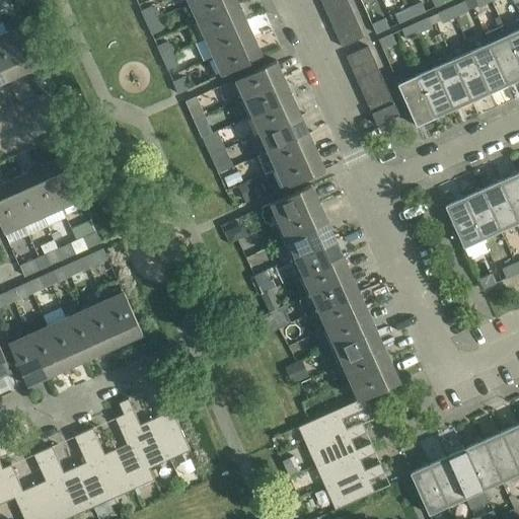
[(237,0),(195,0),(190,3),(198,20),(238,2),(237,0)]
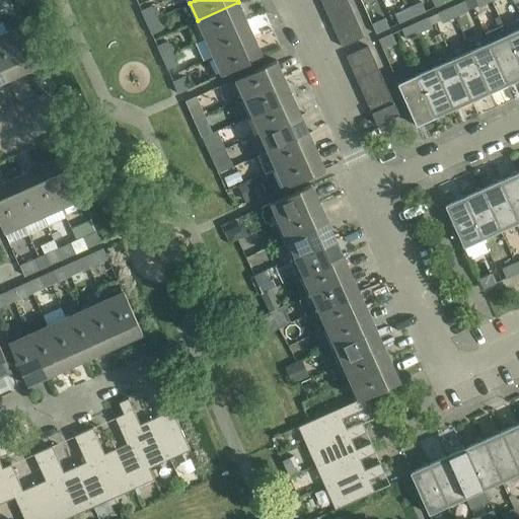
[(322,0),(320,1),(326,12),(349,2),(347,0),(322,0)]
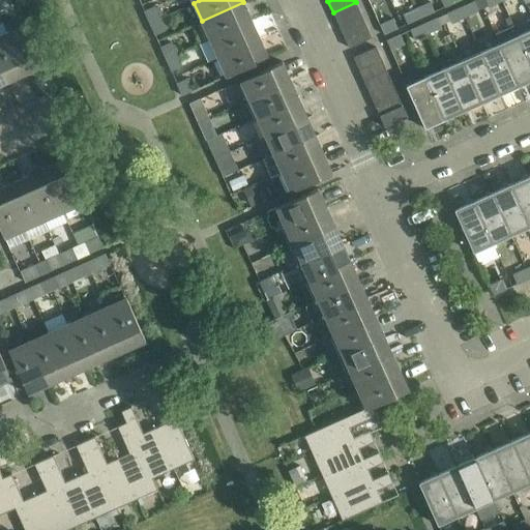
[(460,6),(465,17),(478,10),(474,0),(460,6)]
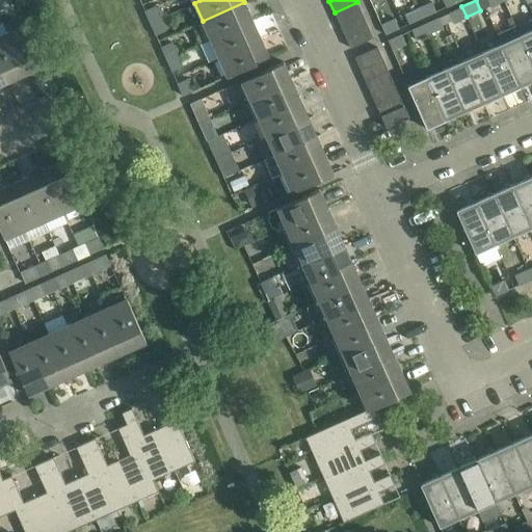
[(422,18),(436,11),(431,1),(418,7),(422,18)]
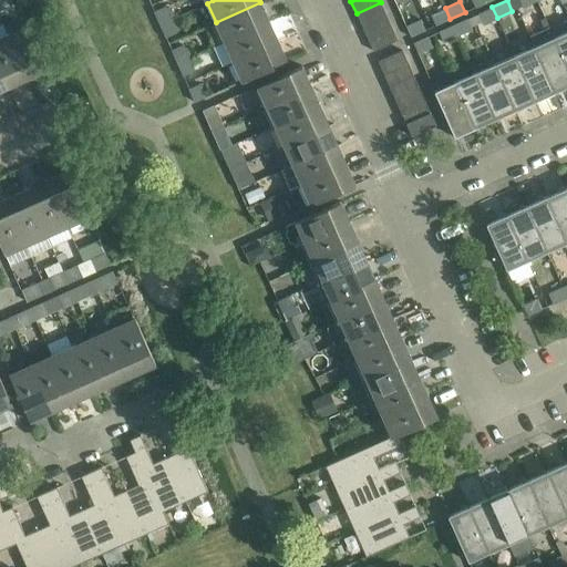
[(260,2),(216,22),(224,42),(269,22),(260,2)]
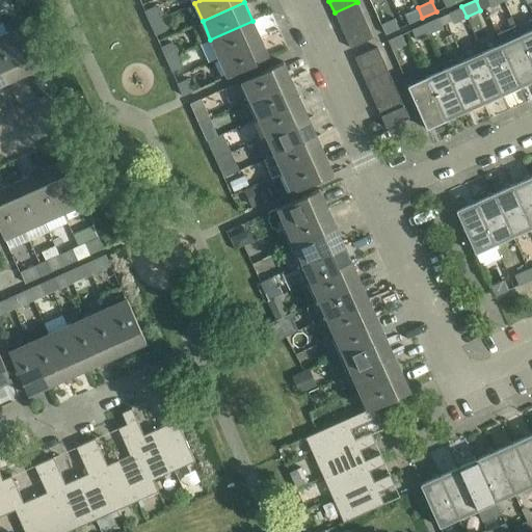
[(335,12),(340,24),(363,14),(357,2),(335,12)]
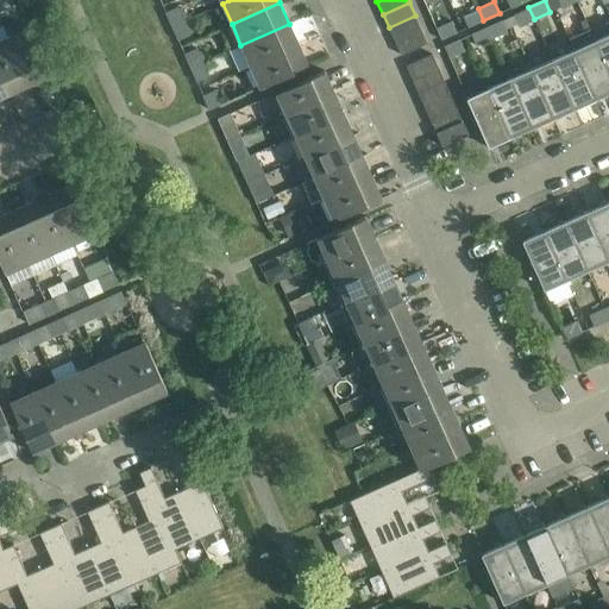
[(171,26),(184,20),(177,6),(165,12),(171,26)]
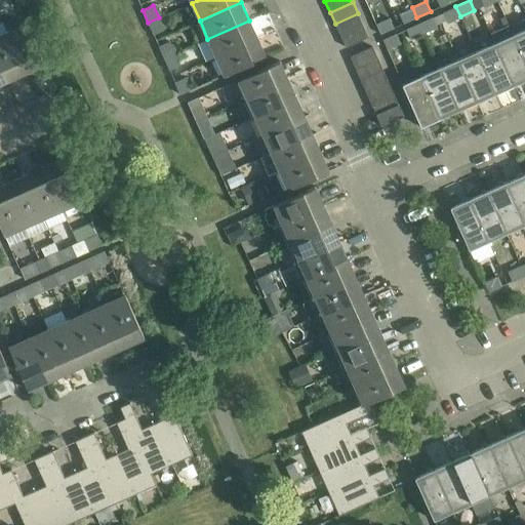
[(455,6),(442,12),(447,23),(460,16),(455,6)]
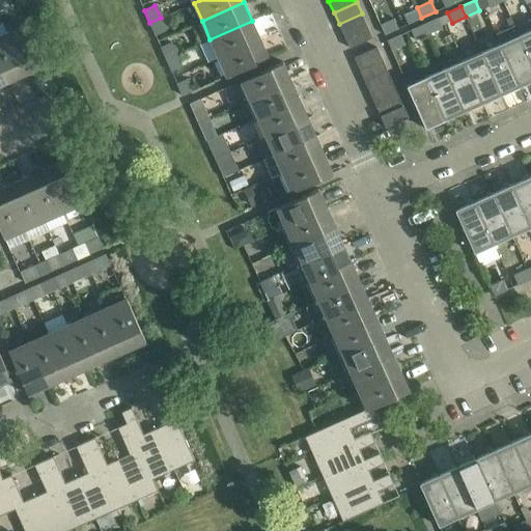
[(408,24),(421,18),(417,7),(403,14),(408,24)]
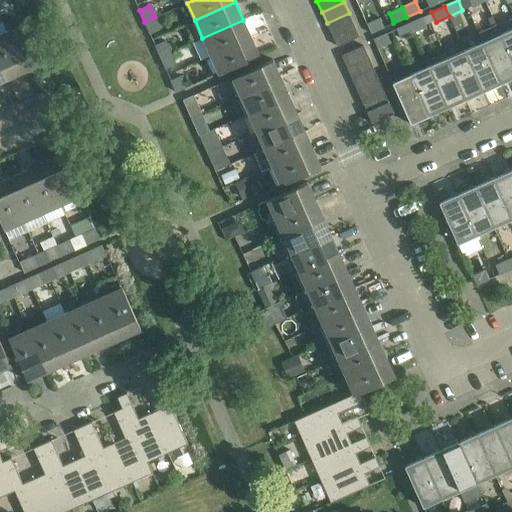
[(327,23),(332,34),(354,25),(349,13),(327,23)]
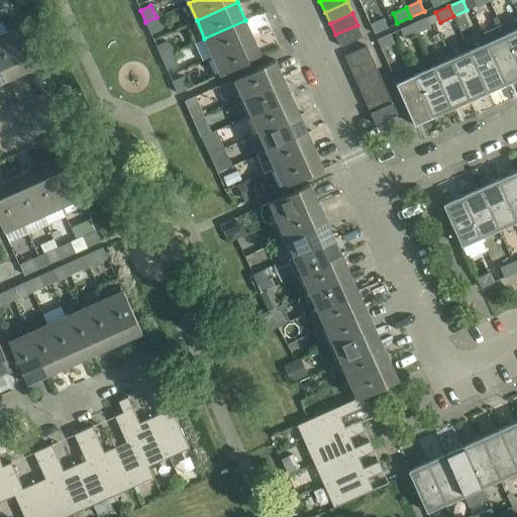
[(426,16),(413,22),(417,32),(430,26),(426,16)]
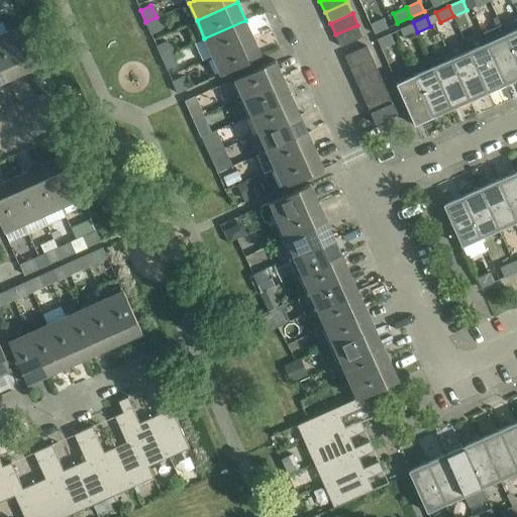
[(145,22),(150,34),(162,29),(157,17),(145,22)]
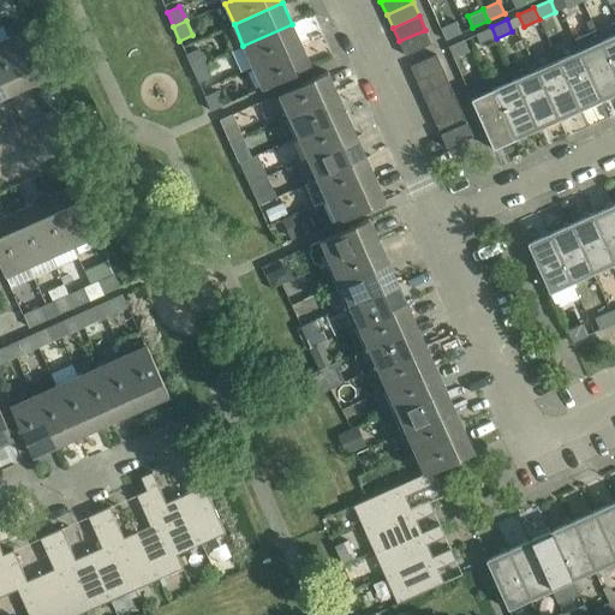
[(446,40),(461,33),(457,21),(440,28),(446,40)]
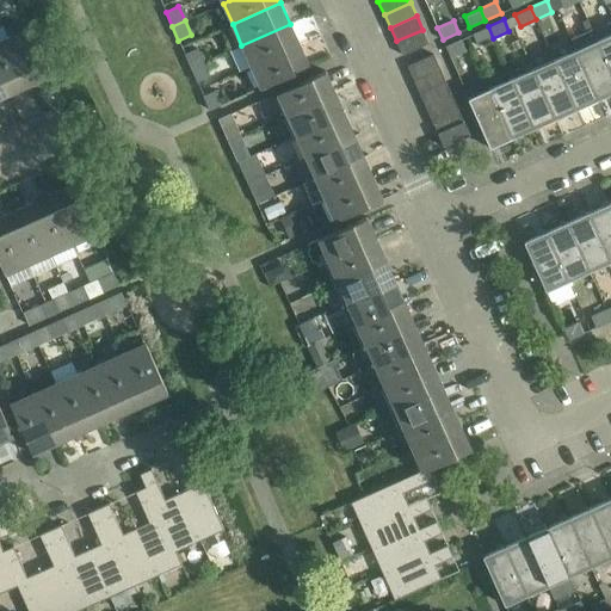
[(290,24),(241,45),(251,67),(300,44),(290,24)]
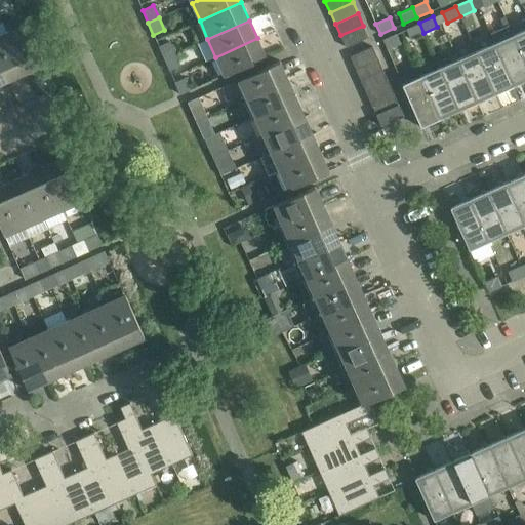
[(26,23),(7,31),(26,73),(44,65),(26,23)]
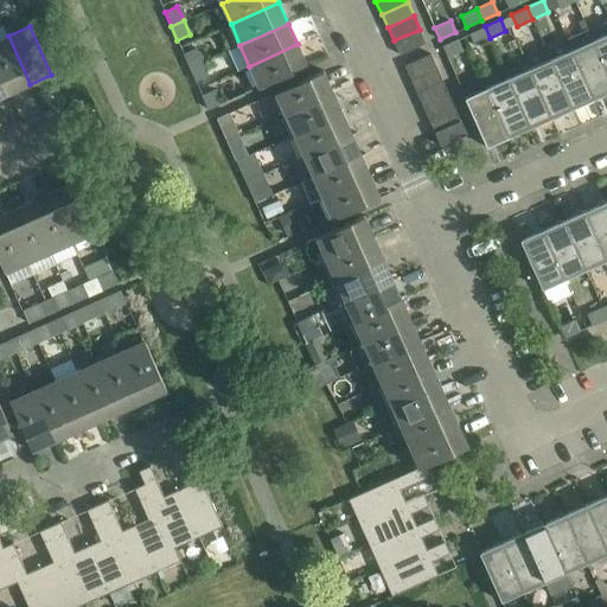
[(485,26),(470,33),(474,45),(490,38),(485,26)]
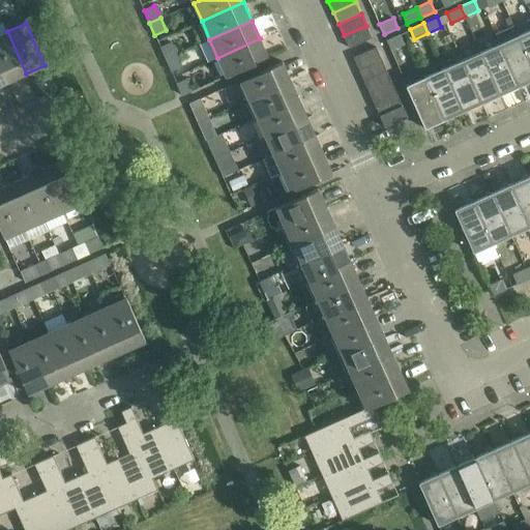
[(344,35),(349,48),(372,37),(366,26),(344,35)]
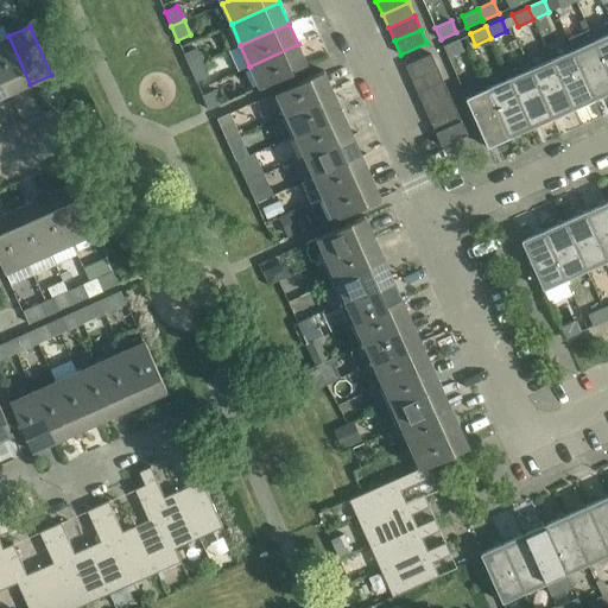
[(607,32),(594,39),(607,71),(607,32)]
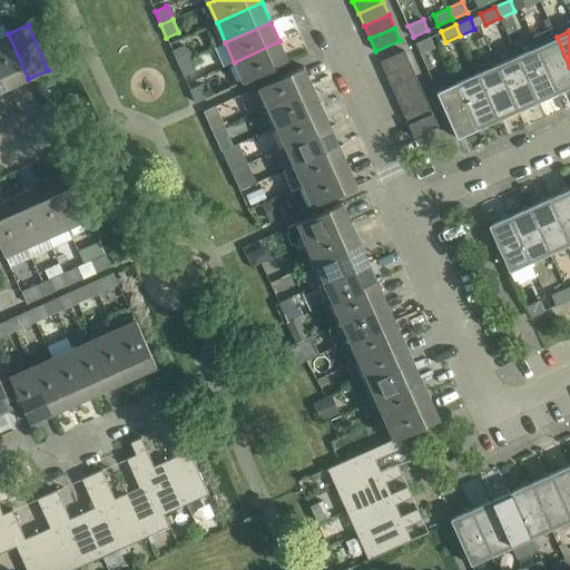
[(8,33),(0,37),(0,68),(9,88),(28,79),(8,33)]
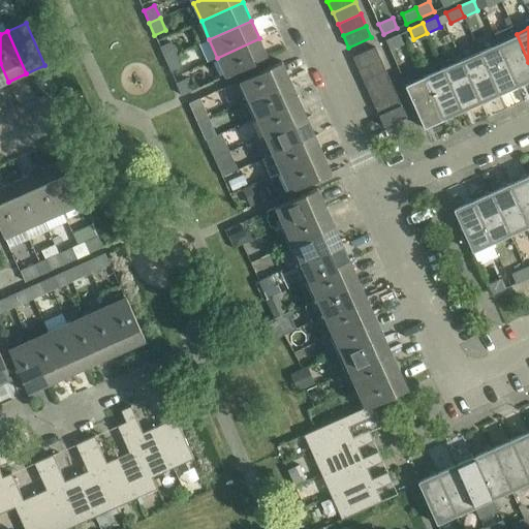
[(385,39),(390,50),(404,43),(399,33),(385,39)]
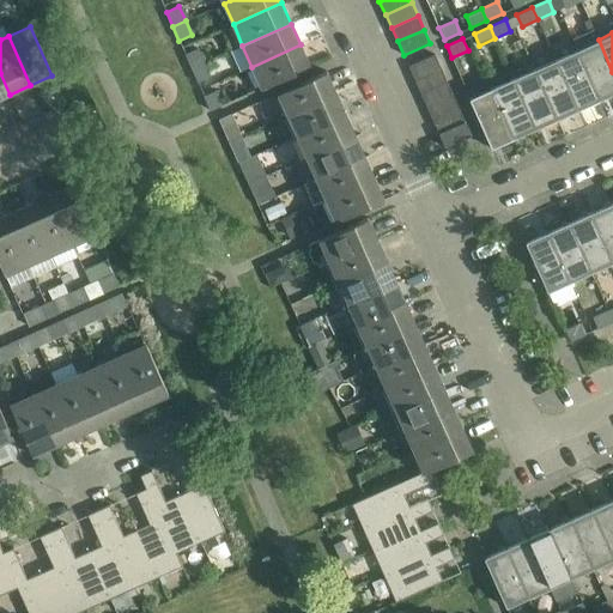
[(612,72),(599,40),(577,49),(600,101),(612,93),(612,72)]
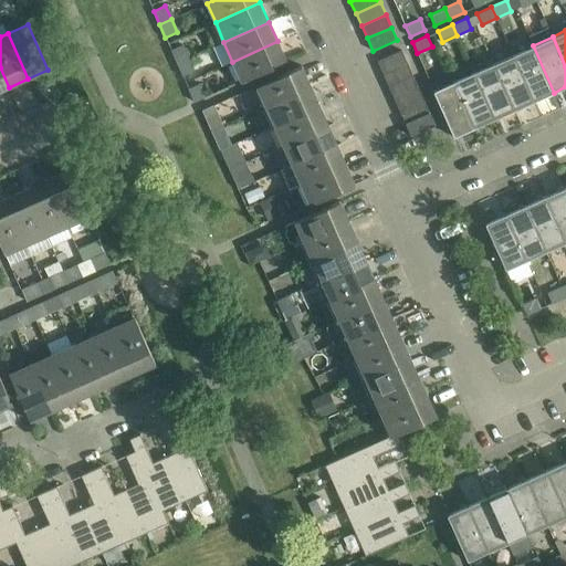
[(278,41),(232,62),(242,82),(286,62),(278,41)]
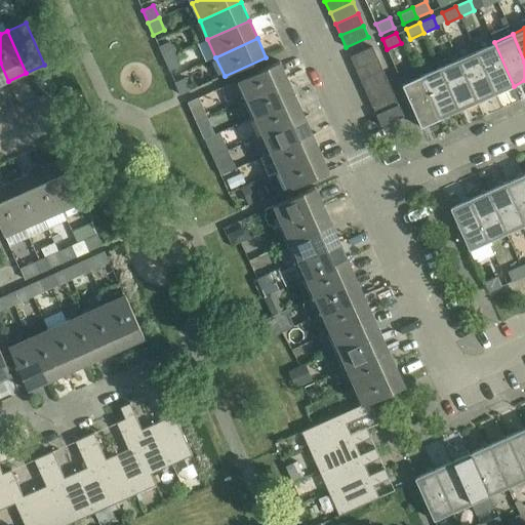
[(158,46),(164,58),(174,53),(169,41),(158,46)]
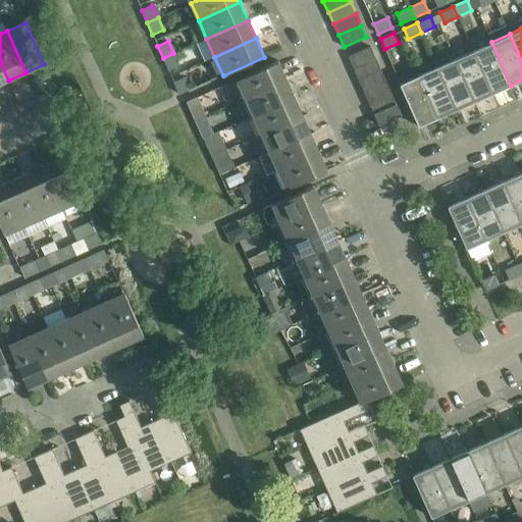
[(491,42),(473,50),(492,94),(511,86),(491,42)]
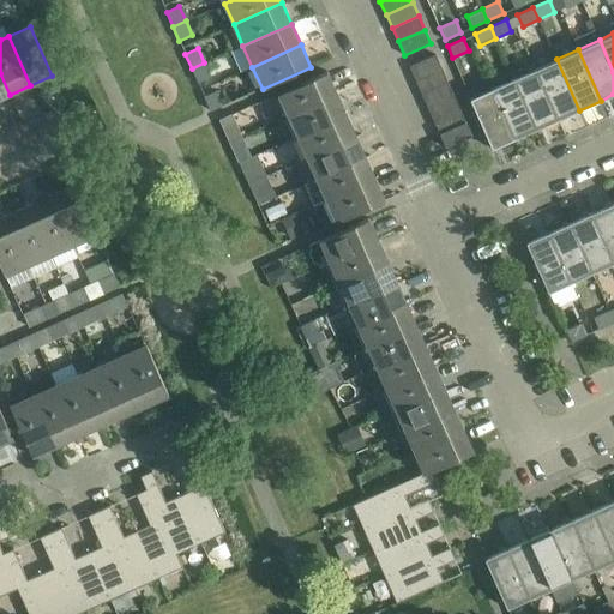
[(409,66),(415,80),(441,68),(435,54),(409,66)]
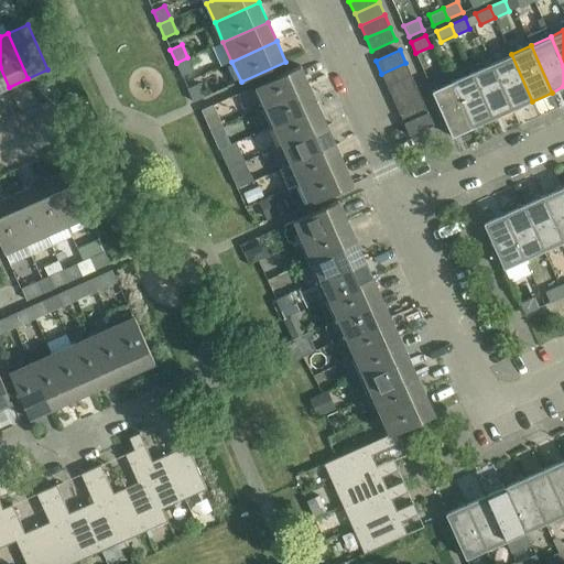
[(511,54),(491,63),(512,110),(532,101),(511,54)]
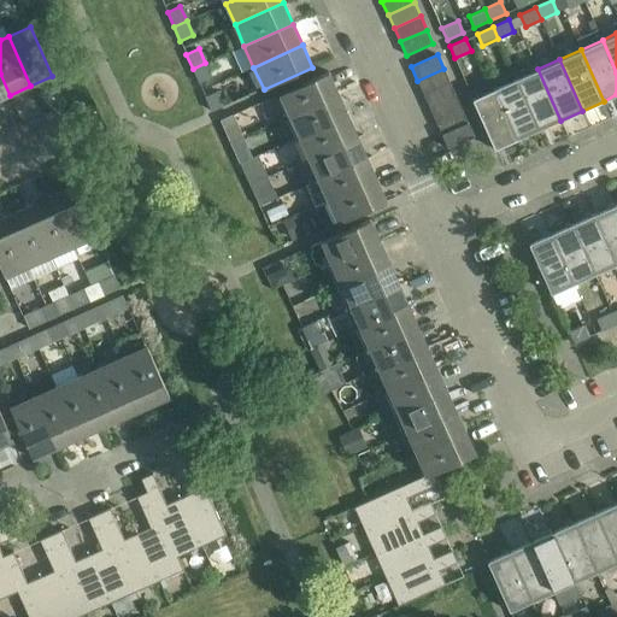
[(193,69),(199,83),(212,77),(205,63),(193,69)]
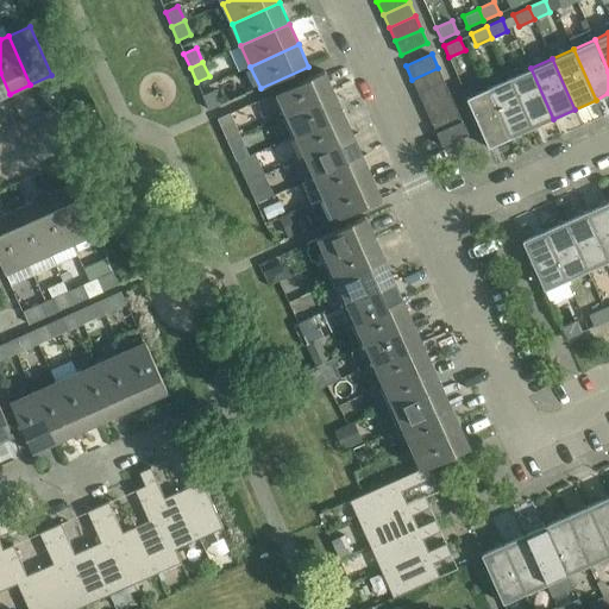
[(412,80),(418,93),(444,81),(438,68),(412,80)]
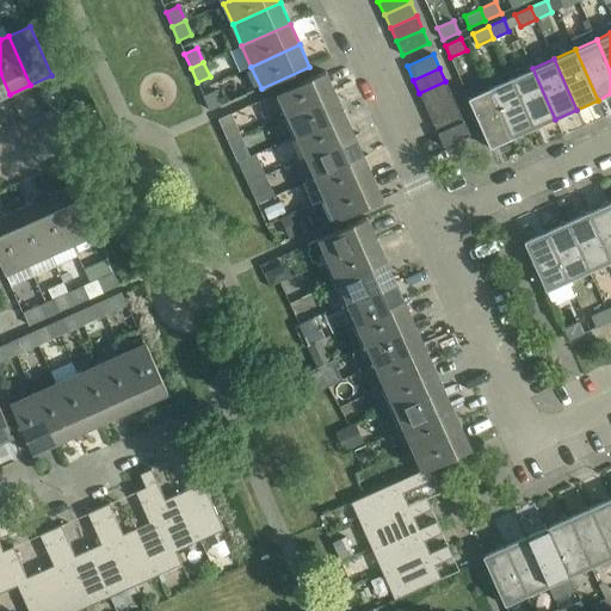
[(532,68),(511,78),(534,129),(555,119),(532,68)]
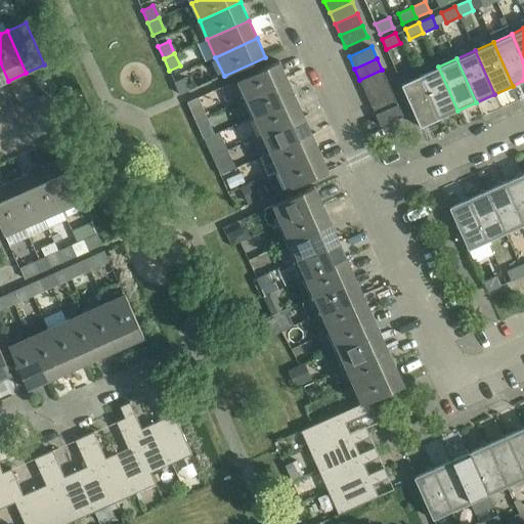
[(243,99),(288,79),(279,60),(234,80),(243,99)]
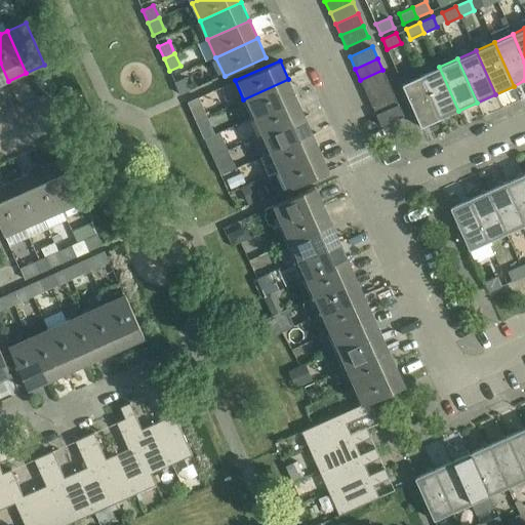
[(439,67),(420,75),(440,119),(458,111),(439,67)]
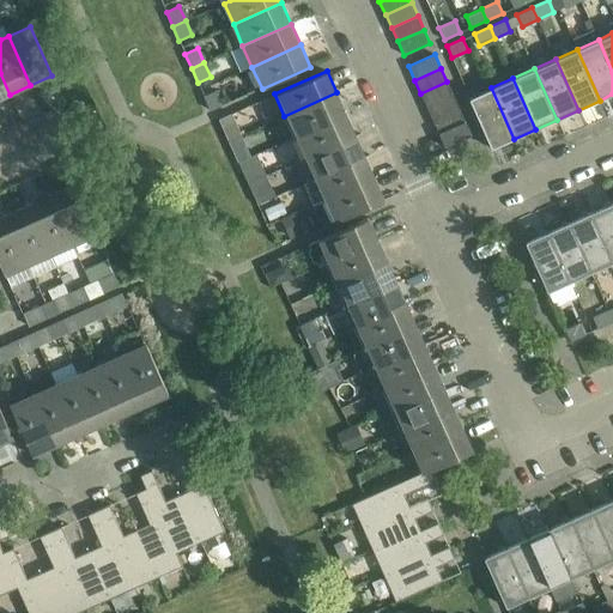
[(420,93),(426,107),(453,95),(447,82),(420,93)]
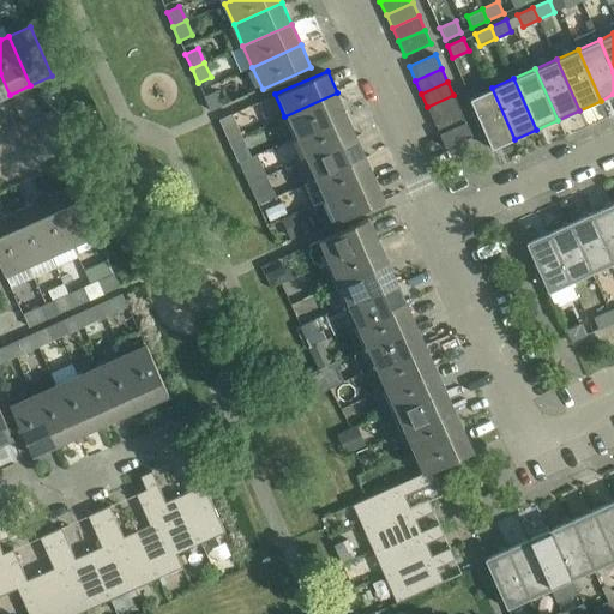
[(515,139),(492,88),(469,98),(492,149),(515,139)]
